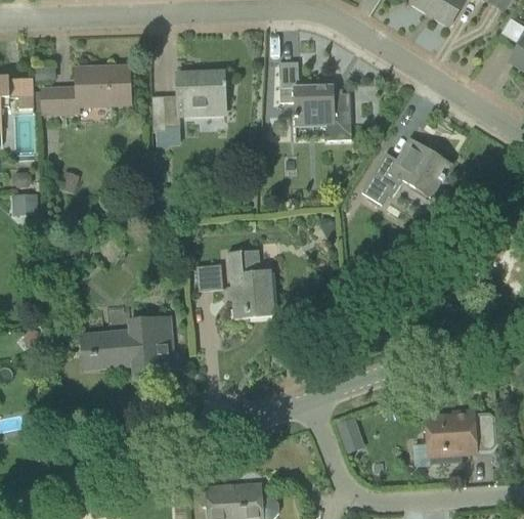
[(409,0),(411,1),(412,0),(435,14),(434,15),(448,25),(464,0),(409,0)]
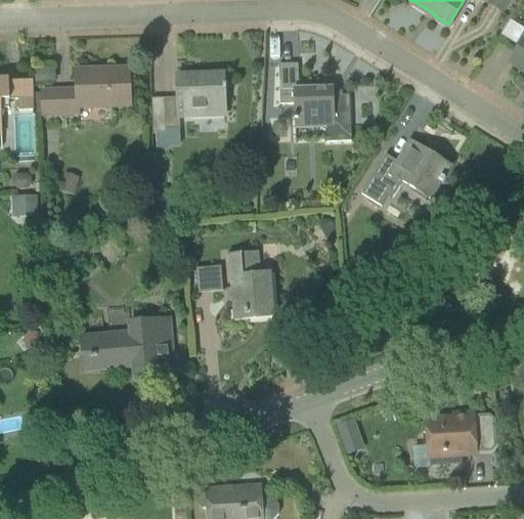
[(488,0),(503,9),(508,0),(488,0)]
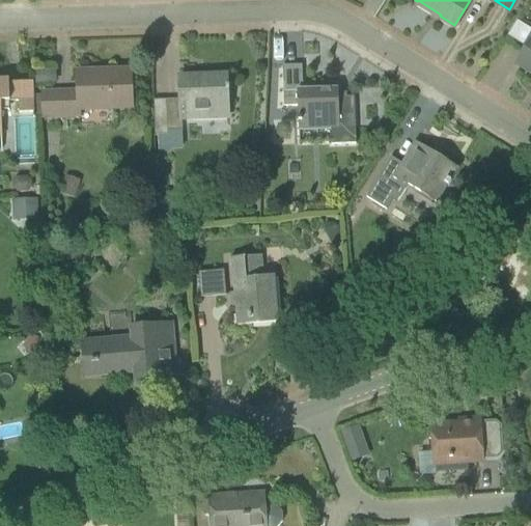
[(530,28),(530,26),(516,18),(507,33),(523,43),(530,28)]
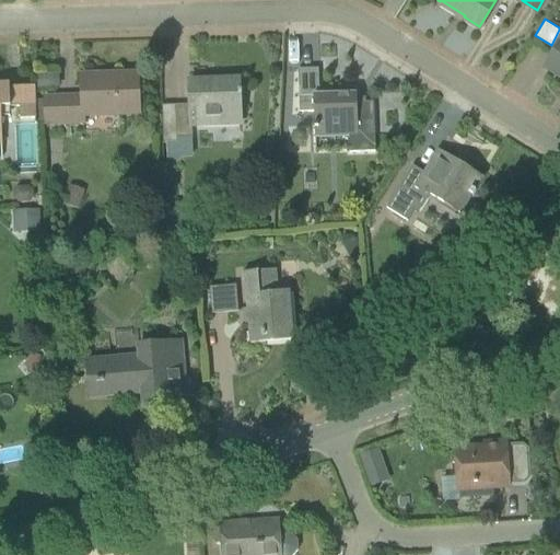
[(559,37),(545,64),(559,73),(559,37)]
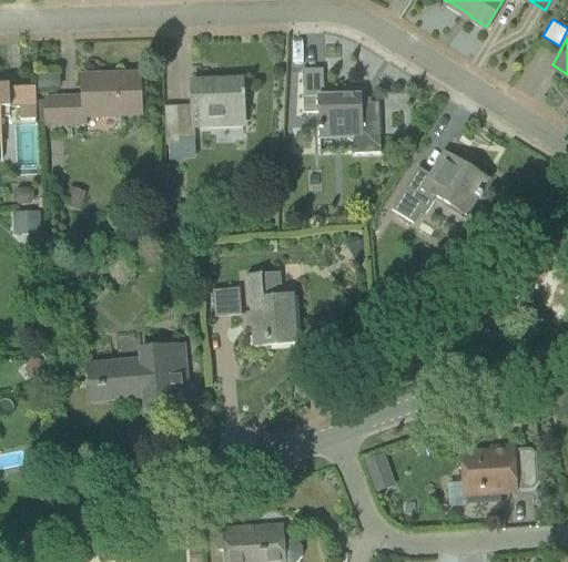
[(381,150),(378,100),(362,101),(362,91),(324,93),(323,65),(302,67),(303,110),(318,110),(320,136),(354,135),(354,151),(381,150)]
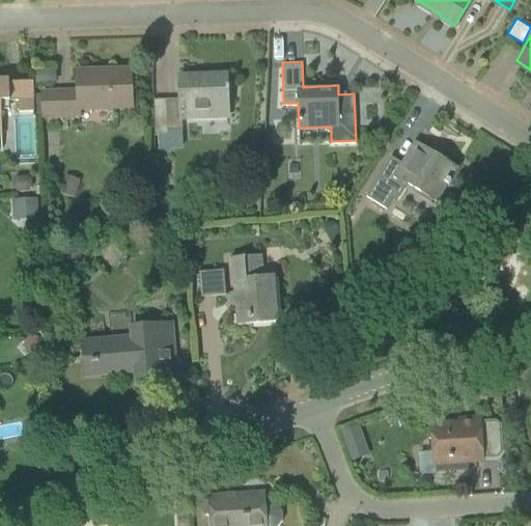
[(100,67),(77,68),(78,87),(40,89),(40,91),(33,91),(34,107),(40,107),(42,114),(80,113),(79,106),(132,104),(131,66),(111,67),(111,68),(100,70),(100,67)]
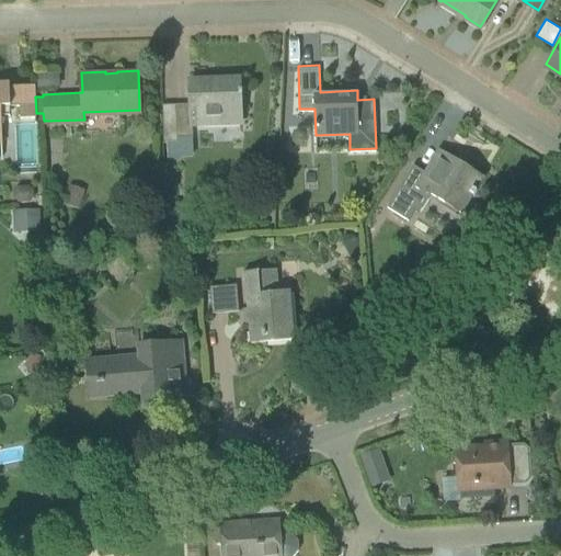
[(168,155),(193,155),(192,122),(241,120),(239,76),(190,78),(190,101),(162,102),(163,139),(167,139),(168,155)]
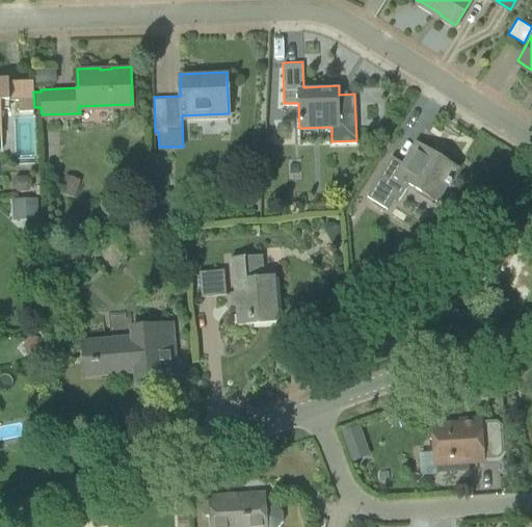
[(33,79),(8,79),(8,77),(0,77),(0,76),(0,134),(1,135),(0,99),(19,98),(19,110),(33,109),(33,114),(34,114),(34,107),(33,91),(33,79)]
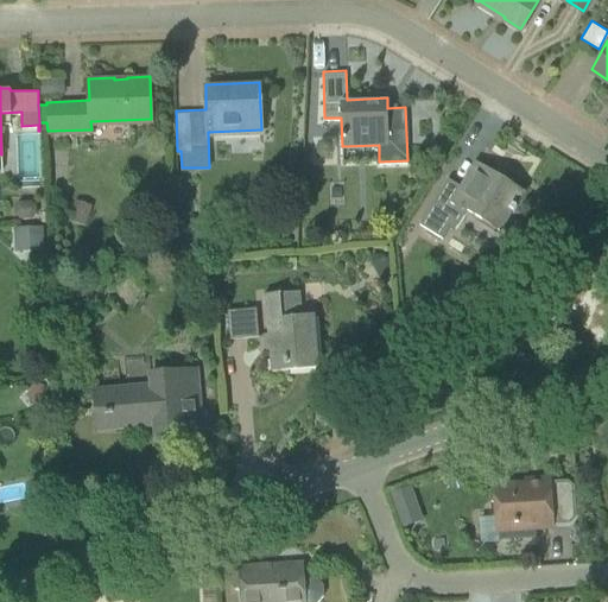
[(462,203),(499,226),(511,207),(513,208),(515,204),(513,203),(521,190),(476,162),(462,185),(448,176),(419,222),(442,236),(462,203)]
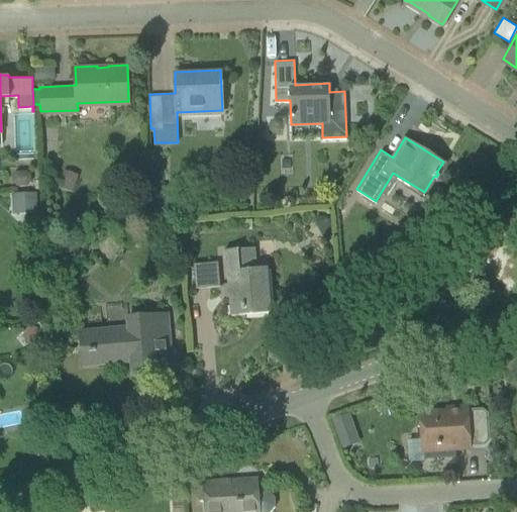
[(31,173),(26,169),(16,169),(12,174),(12,180),(16,184),(27,183),(31,179),(31,173)]
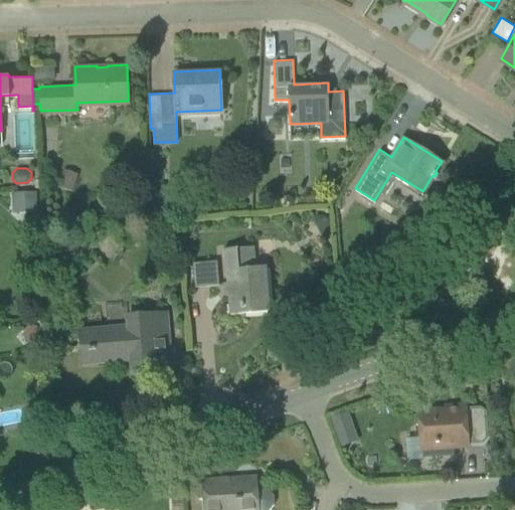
[(59,177),(58,184),(73,188),(74,181),(59,177)]
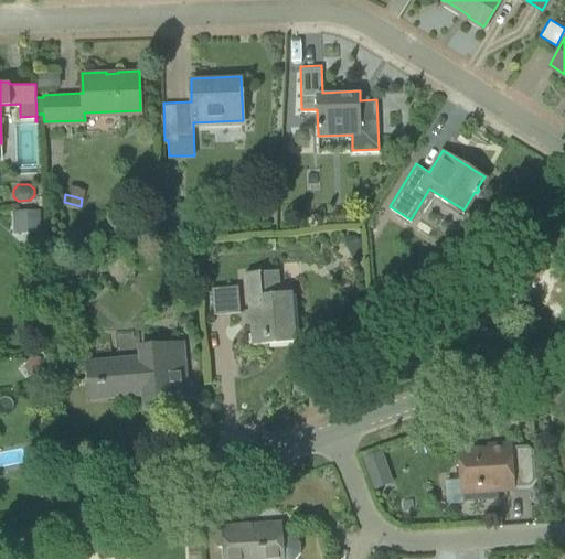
[(28,218),(28,230),(40,229),(40,207),(13,208),(13,219),(28,218)]
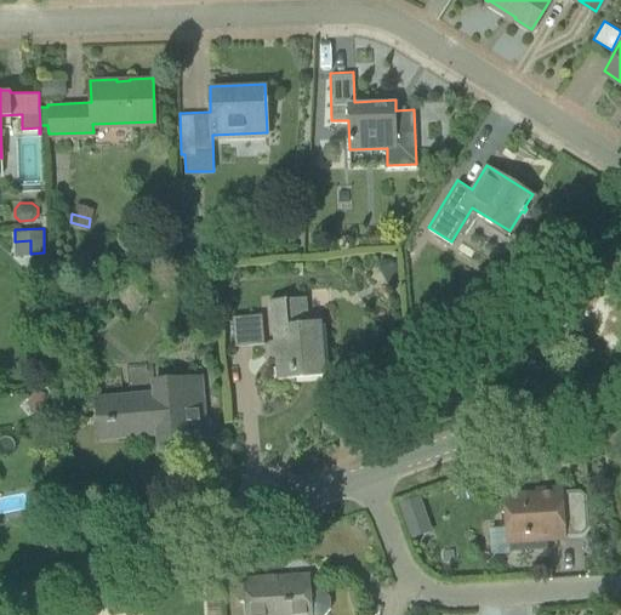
[(278,376),(324,373),(320,320),(309,320),(307,294),(269,297),(273,339),(269,340),(271,354),(275,354),(278,376)]
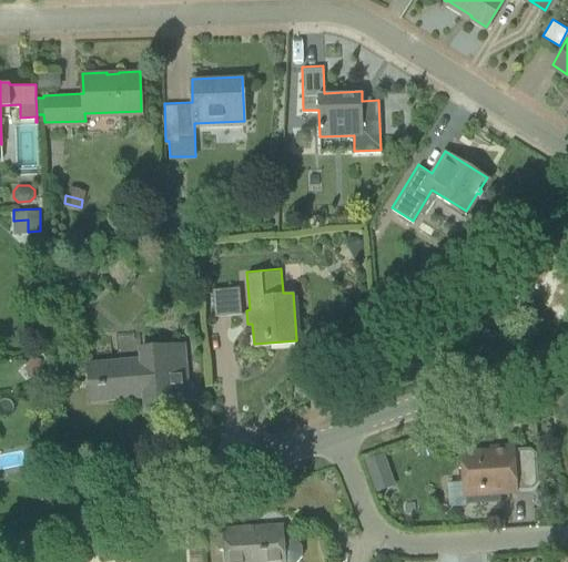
[(214,314),(242,312),(240,285),(212,287),(214,314)]
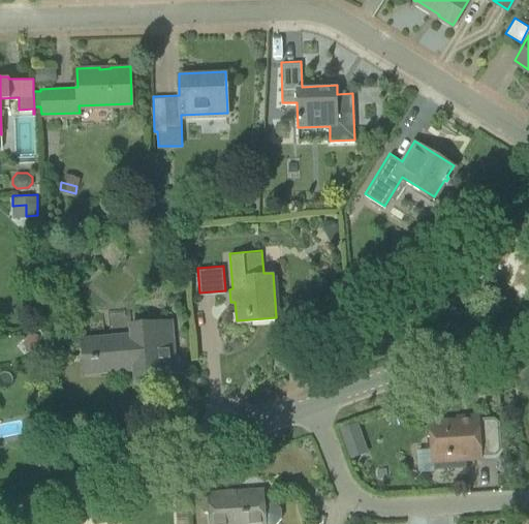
[(135,375),(159,372),(158,360),(176,358),(172,319),(130,322),(131,334),(82,338),(84,360),(100,358),(101,371),(134,367),(135,375)]
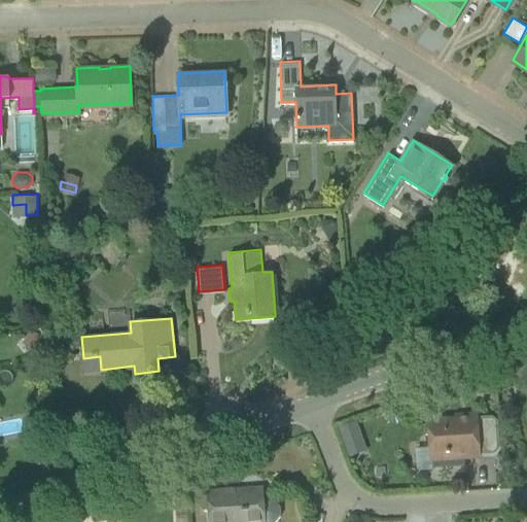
[(21,339),(32,351),(44,340),(33,327),(21,339)]
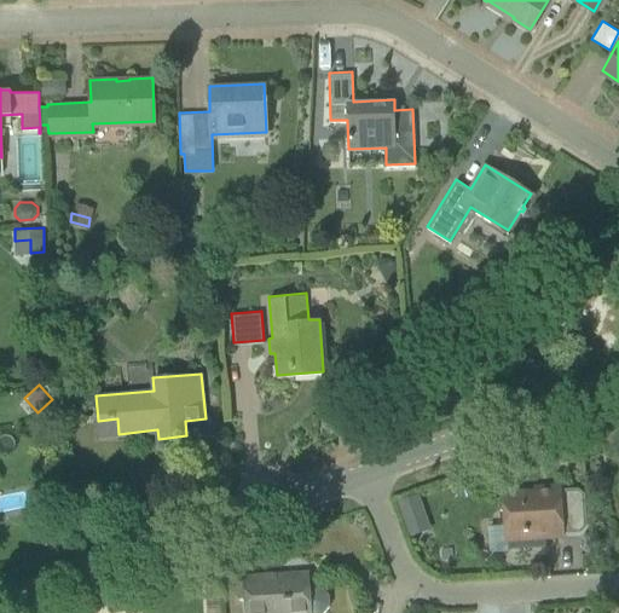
[(534,489),(503,491),(505,538),(507,538),(508,548),(545,544),(544,536),(562,533),(560,484),(534,485),(534,489)]
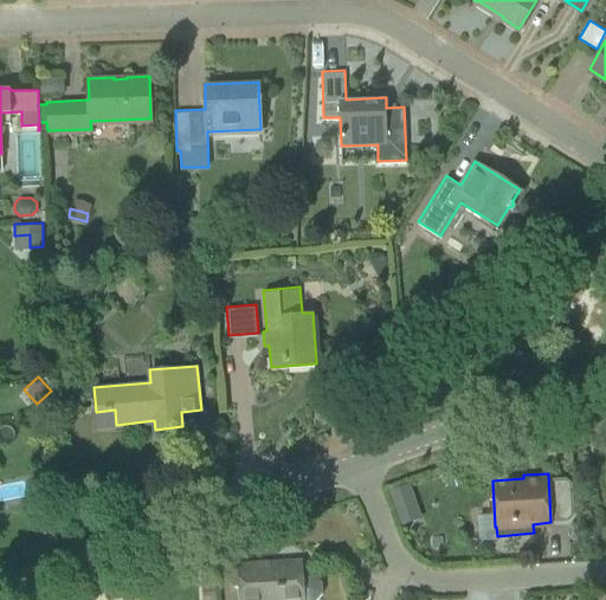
[(388,489),(392,501),(413,492),(410,482),(388,489)]
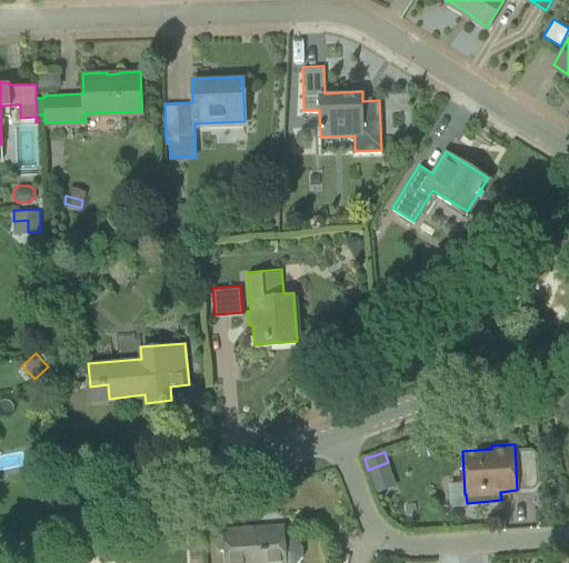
[(222,528),(222,530),(218,531),(215,535),(215,544),(219,549),(225,548),(225,562),(286,562),(297,562),(303,554),(302,545),(295,536),(285,538),(282,522),(281,522),(281,525),(260,526),(259,524),(222,528)]
